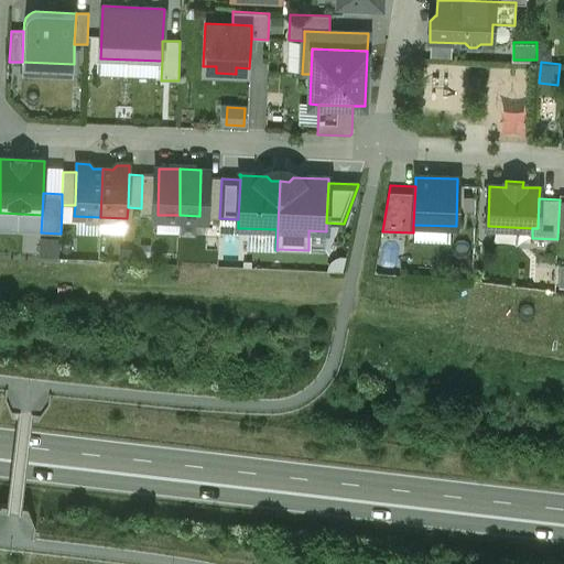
[(42,238),(41,256),(78,258),(79,239),(42,238)]
